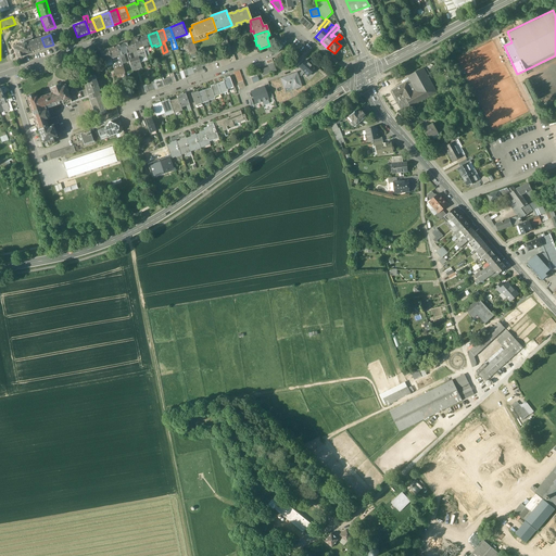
[(148,35),(140,38),(144,51),(146,51),(144,47),(151,45),(148,35)]
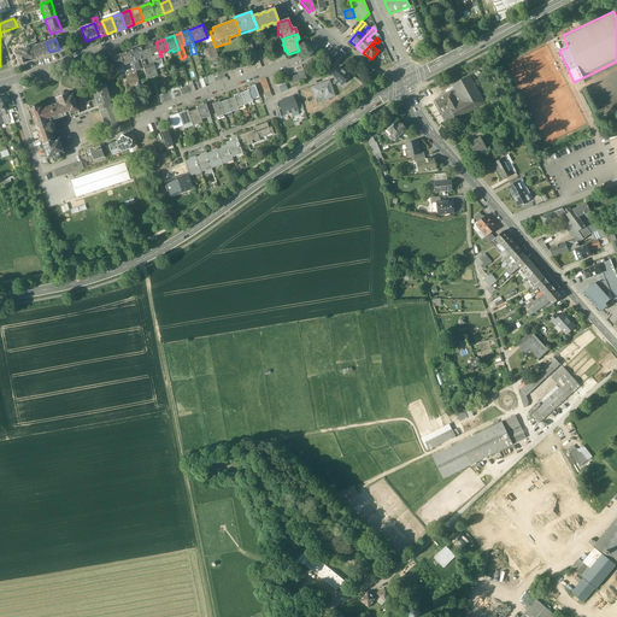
[(46,42),(37,45),(41,56),(50,52),(46,42)]
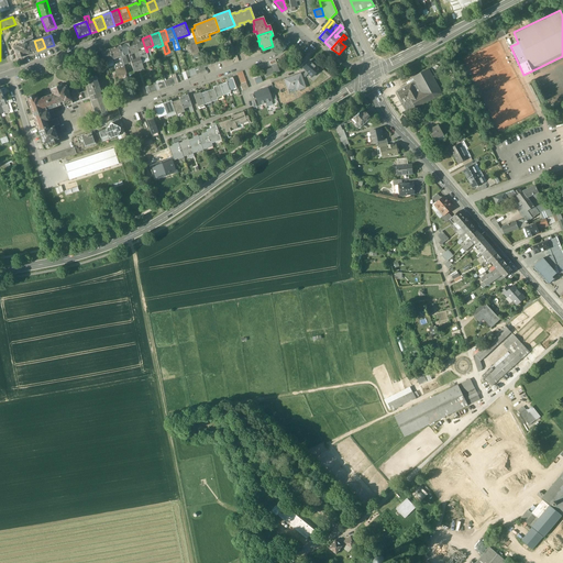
[(142,39),(134,41),(141,61),(148,57),(146,52),(142,39)]
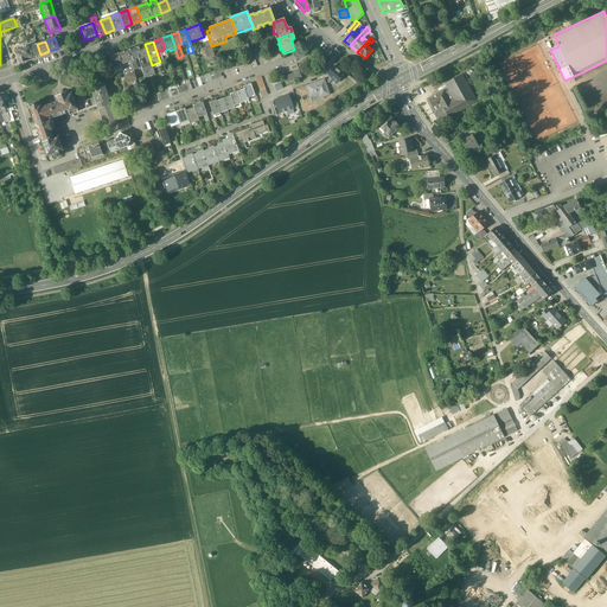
[(211,46),(210,42),(204,44),(205,49),(205,50),(209,61),(216,58),(211,46)]
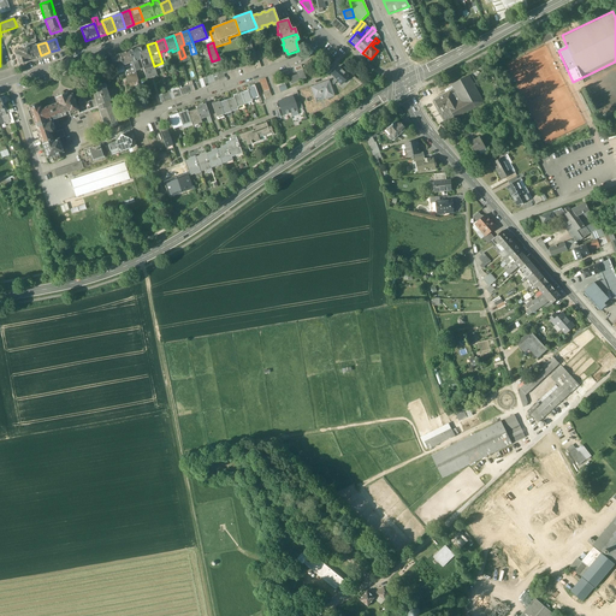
[(37,45),(29,48),(33,59),(41,55),(37,45)]
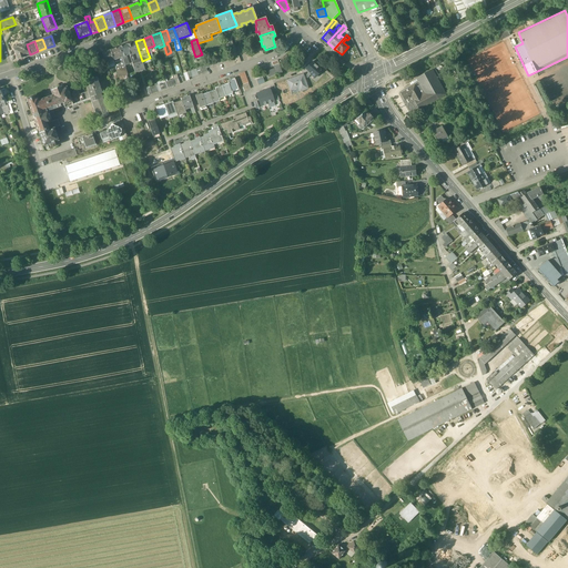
[(135,41),(127,44),(130,54),(135,72),(144,69),(142,61),(135,41)]
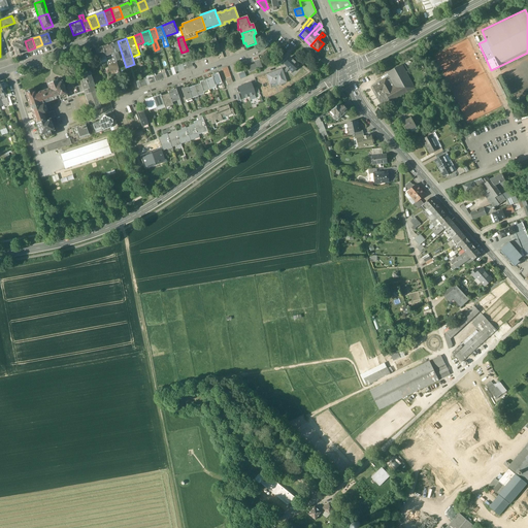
[(25,41),(24,40),(15,43),(15,42),(11,44),(12,46),(15,56),(23,54),(23,52),(28,51),(25,41)]
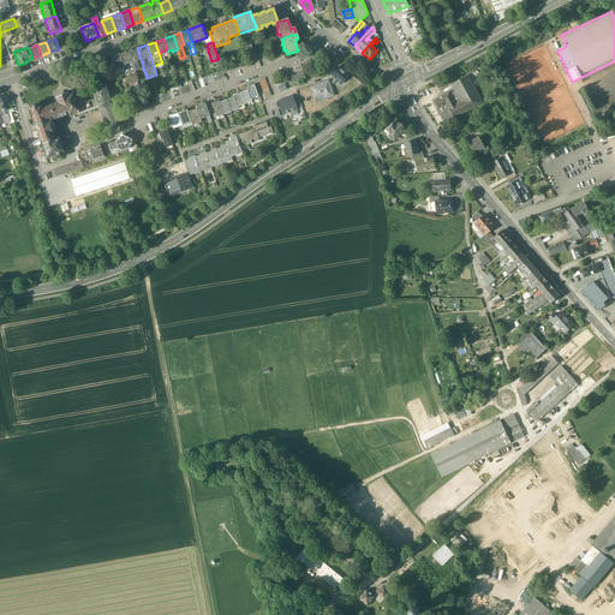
[(137,48),(129,52),(132,63),(141,59),(137,48)]
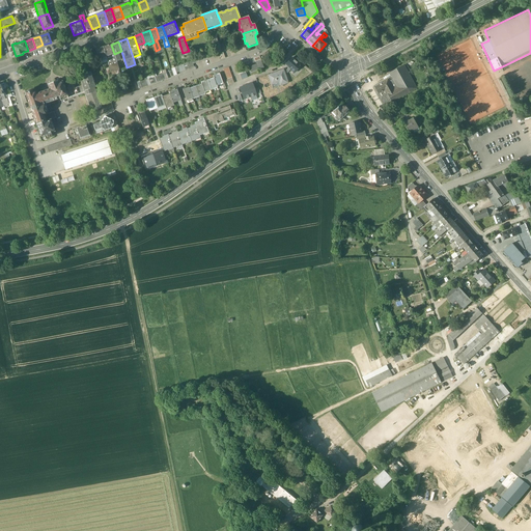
[(111,45),(103,47),(106,57),(107,59),(111,73),(119,71),(114,54),(111,45)]
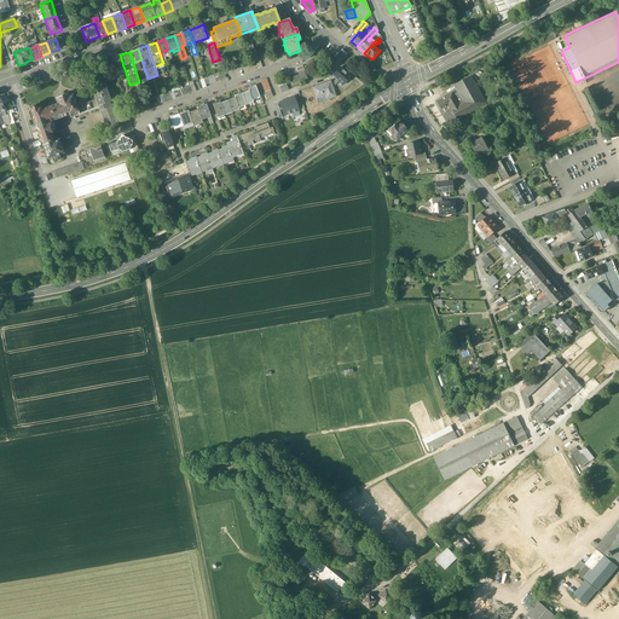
[(120,55),(111,58),(116,73),(125,69),(123,67),(120,55)]
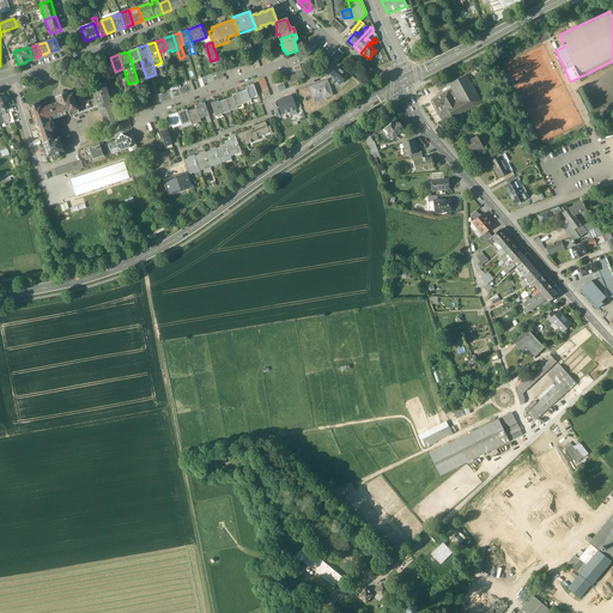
[(340,84),(347,77),(345,74),(340,71),(337,67),(329,76),(333,78),(337,80),(340,84)]
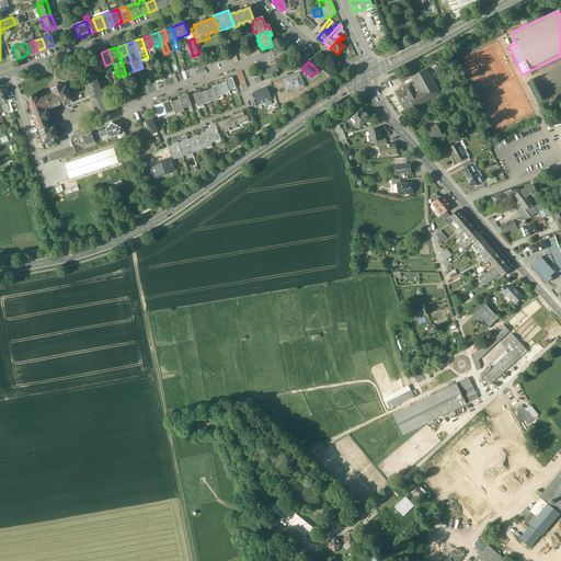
[(275,66),(272,67),(272,68),(263,71),(265,77),(274,72),(274,73),(278,71),(275,66)]
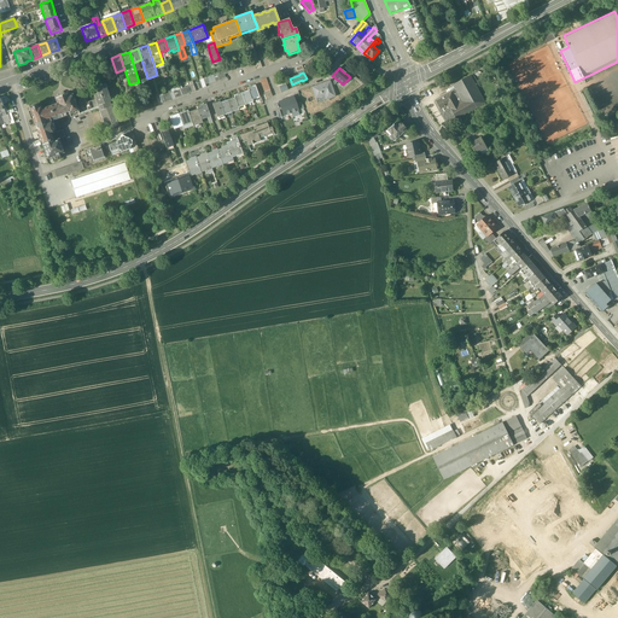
[(485,104),(470,76),(454,85),(459,93),(453,95),(458,103),(471,95),(477,108),(485,104)]
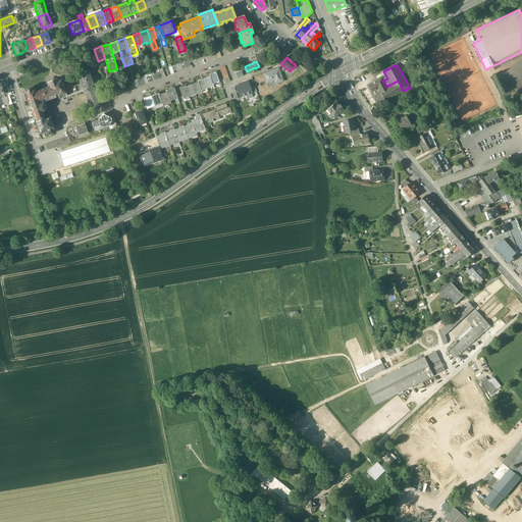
[(278,69),(264,74),(267,83),(276,80),(277,83),(282,82),(278,69)]
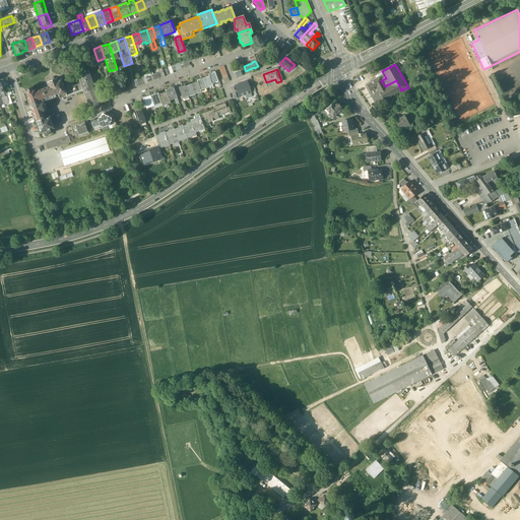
[(83,93),(93,90),(92,86),(93,85),(88,70),(79,74),(82,82),(80,83),(80,84),(82,91),(83,93)]
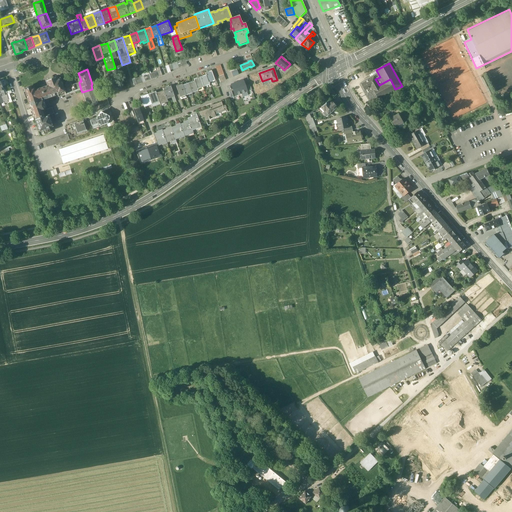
[(211,71),(205,73),(206,75),(209,83),(215,81),(211,71)]
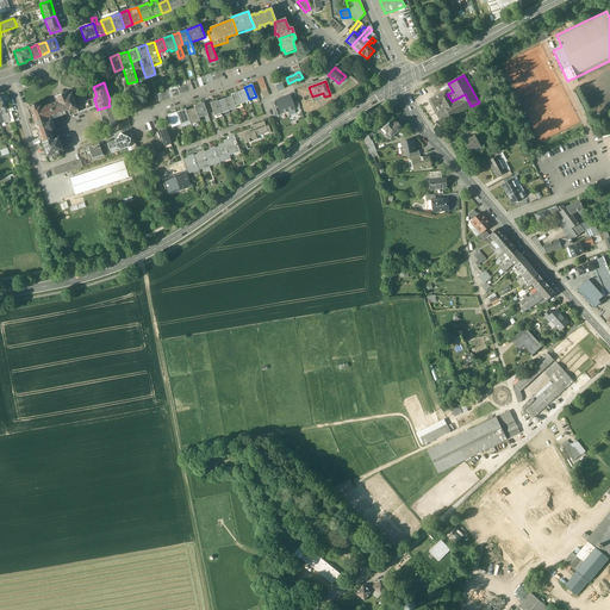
[(246,89),(238,92),(242,104),(249,101),(249,99),(246,89)]
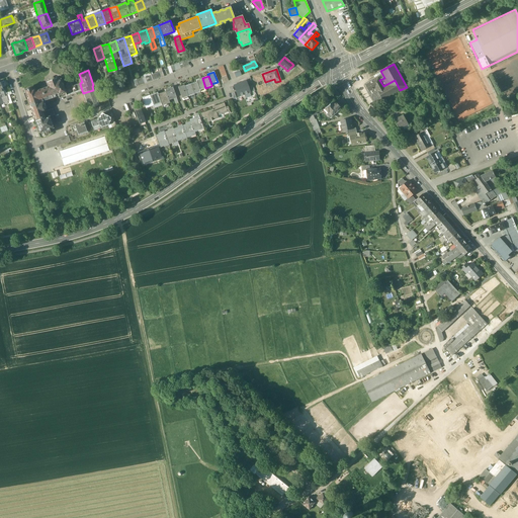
[(202,78),(196,80),(196,82),(199,90),(205,88),(202,78)]
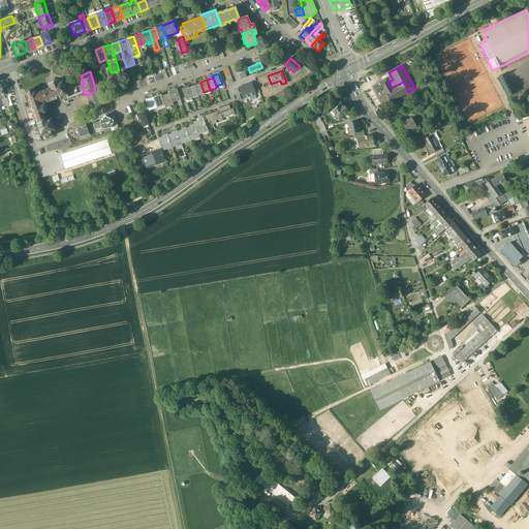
[(403,82),(392,88),(387,82),(386,80),(373,87),(377,94),(380,92),(384,90),(391,102),(408,92),(403,82)]
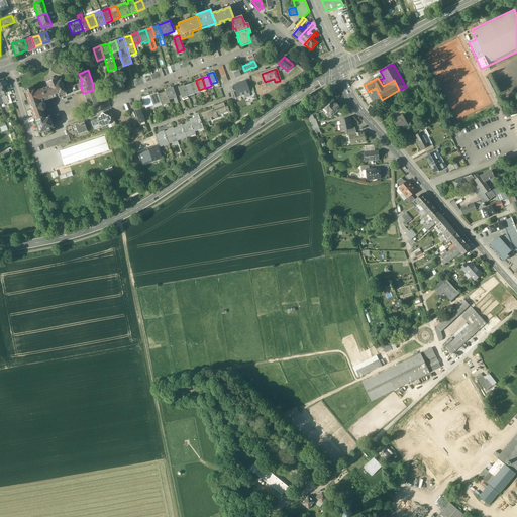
[(38,91),(42,102),(56,97),(55,95),(58,94),(59,98),(66,95),(64,89),(63,87),(64,85),(63,83),(62,83),(61,80),(57,81),(56,79),(46,82),(48,87),(38,91)]
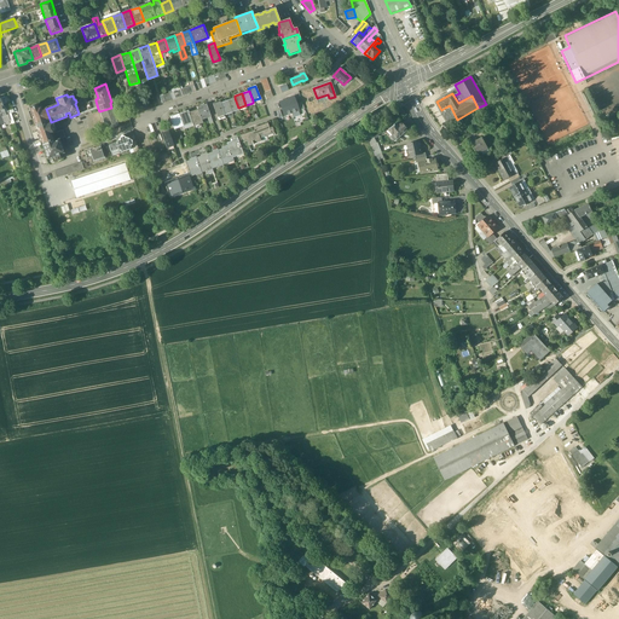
[(294,97),(287,100),(291,114),(299,111),(294,97)]
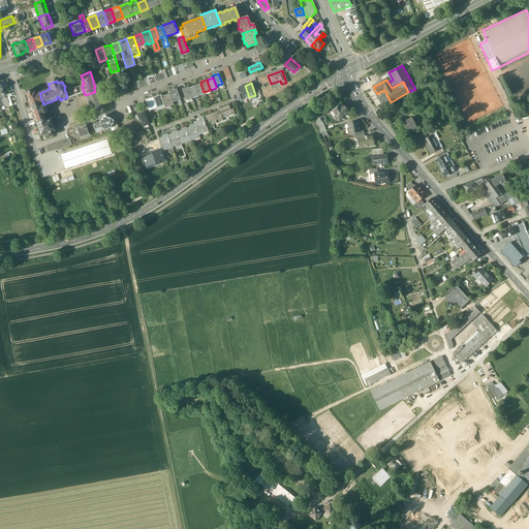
[(82,86),(74,88),(73,88),(72,84),(69,85),(68,85),(67,88),(68,90),(65,91),(67,97),(68,99),(84,93),(82,86)]
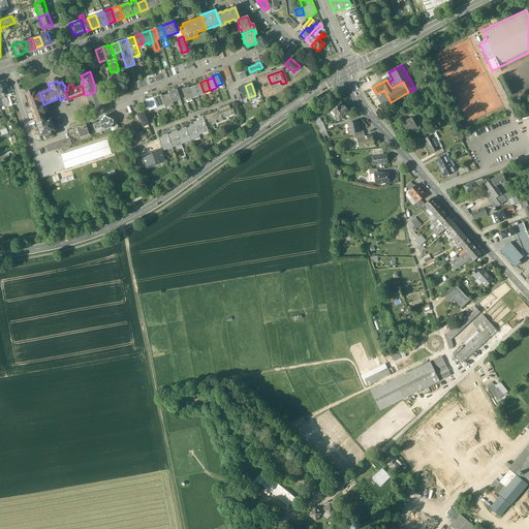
[(200,84),(194,86),(198,96),(205,94),(204,92),(200,84)]
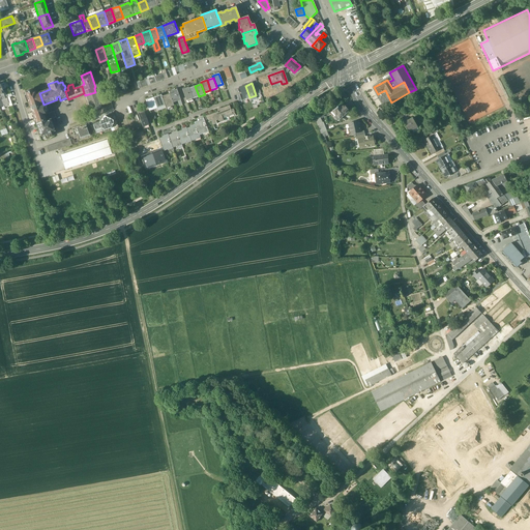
[(195,86),(188,88),(193,98),(199,96),(195,86)]
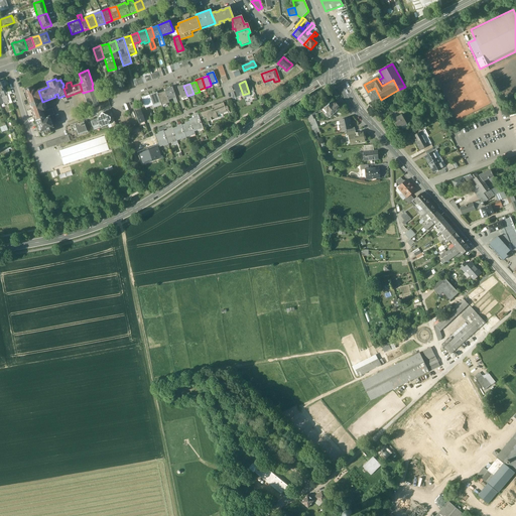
[(239,84),(233,86),(237,97),(243,95),(239,84)]
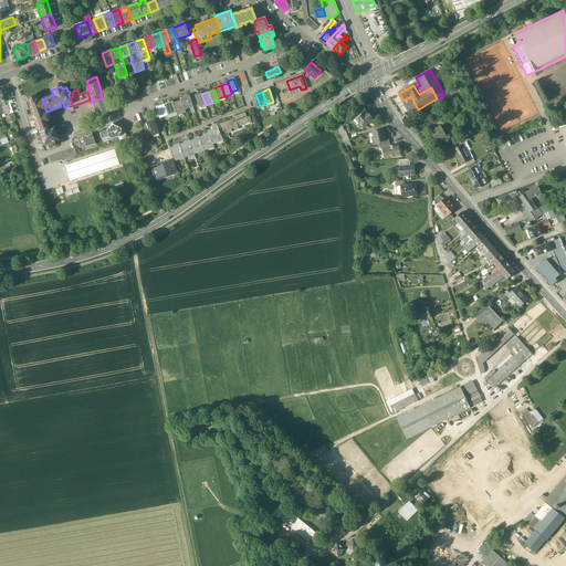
[(201,93),(195,95),(199,108),(206,105),(201,94),(201,93)]
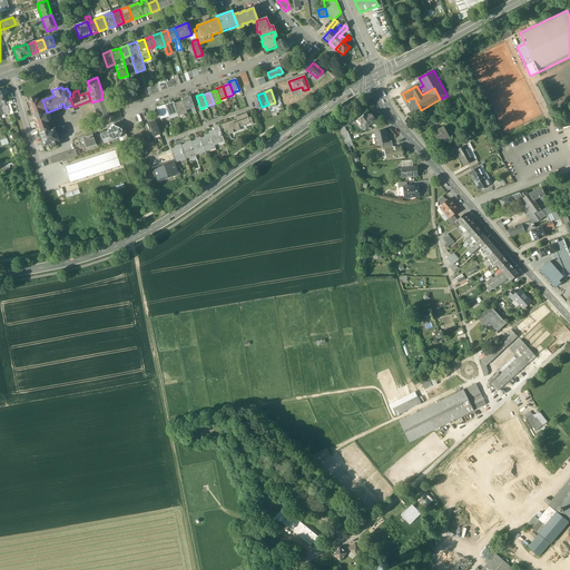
[(189,96),(182,99),(183,101),(186,110),(190,109),(192,110),(195,109),(189,96)]
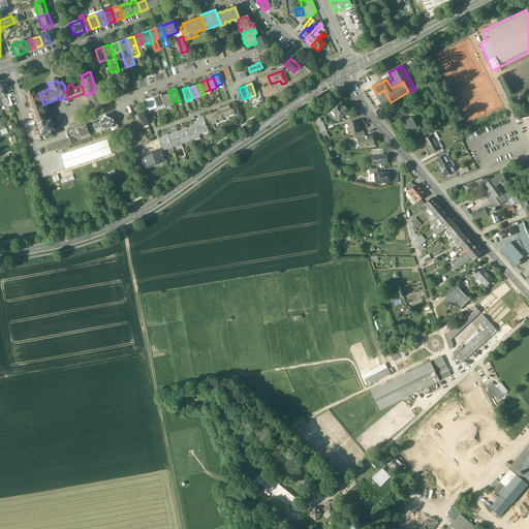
[(43,104),(39,93),(35,94),(34,91),(32,92),(32,90),(25,92),(36,124),(45,121),(43,115),(45,115),(47,111),(44,105),(43,104)]
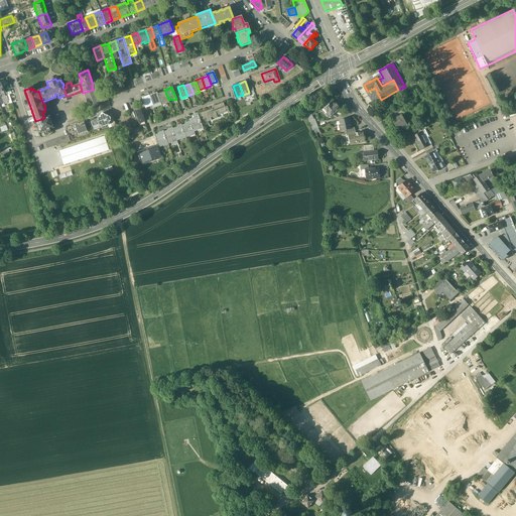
[(381,100),(375,88),(371,90),(373,94),(372,94),(371,98),(373,101),(376,102),(381,100)]
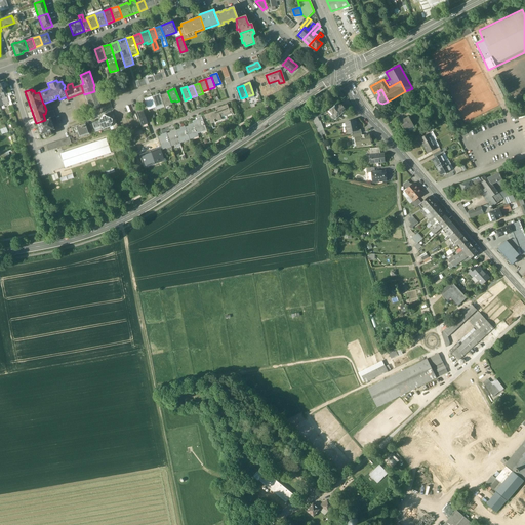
[(94,91),(84,94),(90,111),(101,108),(94,91)]
